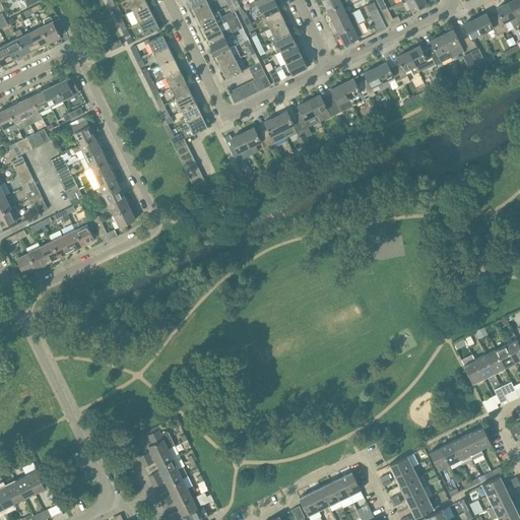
[(127,0),(133,10),(147,3),(145,0),(127,0)]
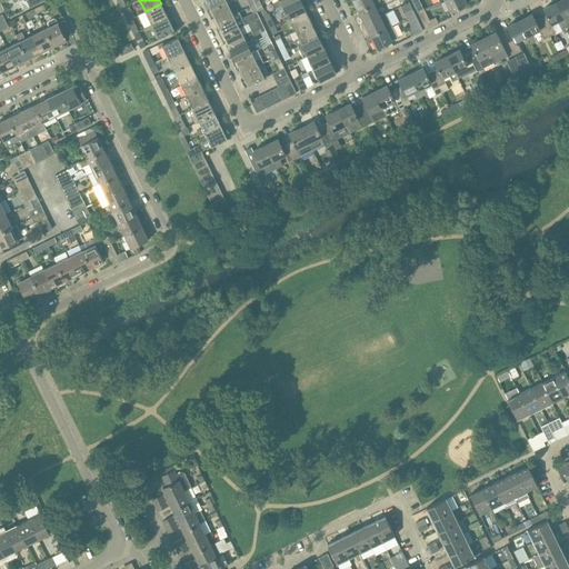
[(206,0),(211,10),(227,2),(226,0),(206,0)]
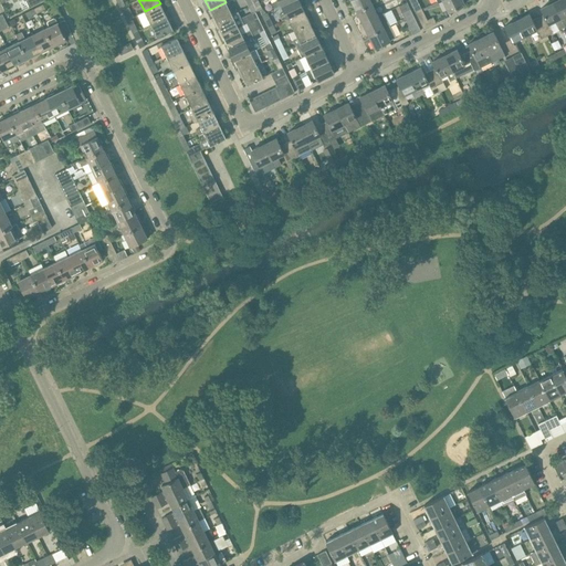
[(289,18),(304,10),(299,0),(291,0),(282,4),(285,12),(280,14),(282,21),(289,18)]
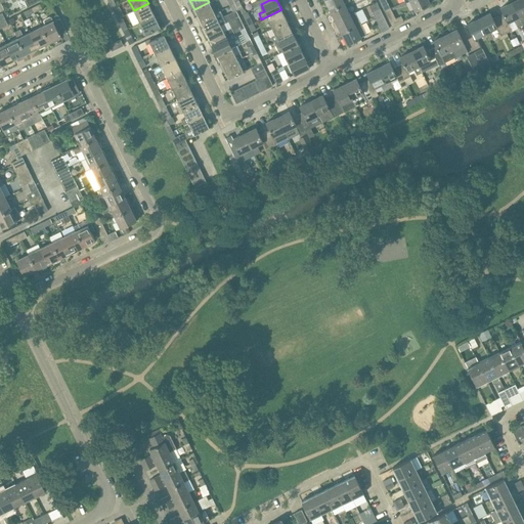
[(325,0),(331,10),(344,3),(350,0),(325,0)]
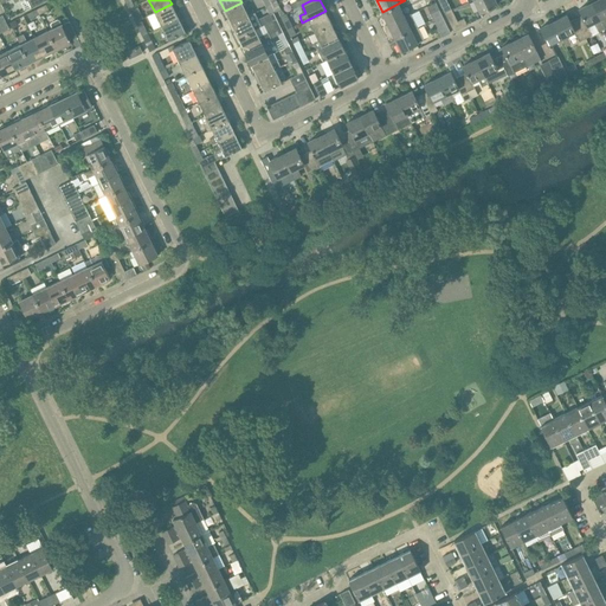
[(495,0),(474,0),(481,13),(497,5),(495,0)]
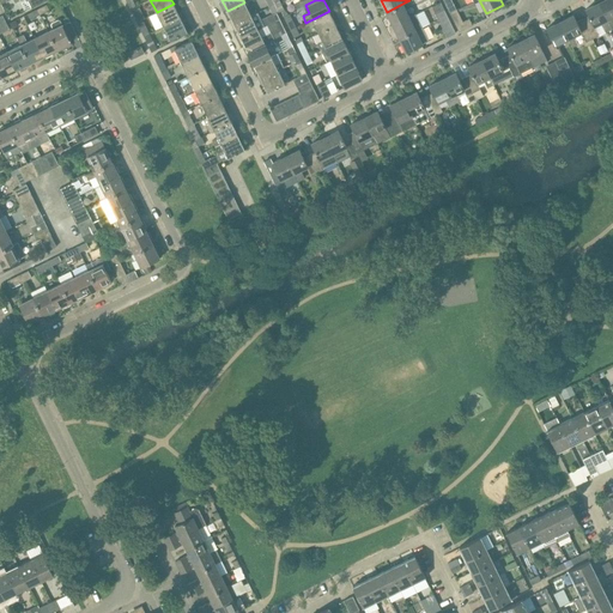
[(612,0),(604,0),(600,2),(612,29),(612,28),(612,0)]
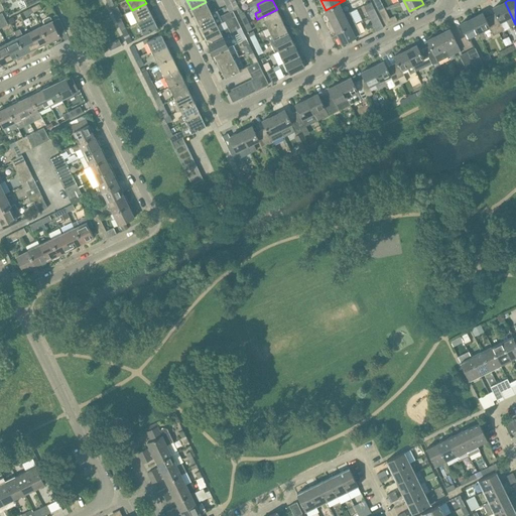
[(212,13),(206,2),(191,9),(198,20),(212,13)]
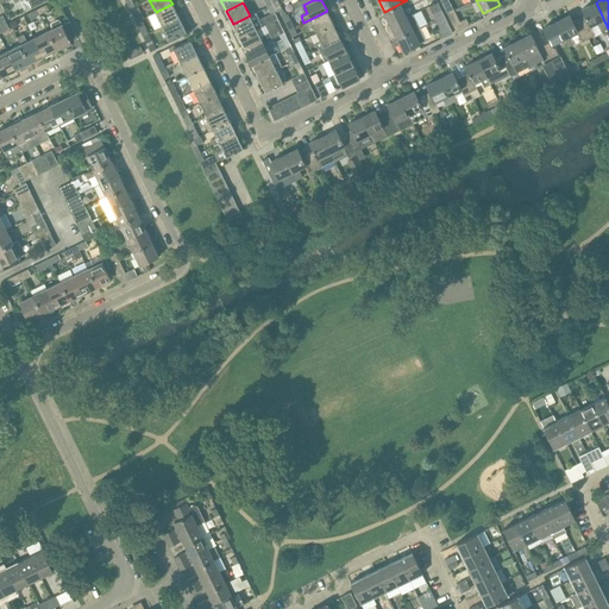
[(433,14),(435,19),(444,16),(438,2),(429,6),(433,14)]
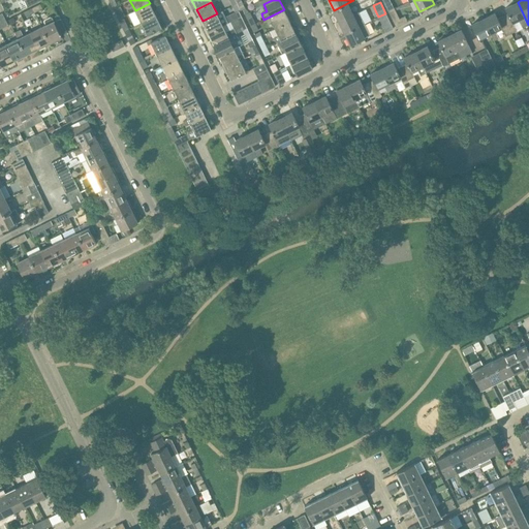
[(508,13),(503,17),(511,33),(517,30),(514,23),(519,20),(522,28),(528,25),(518,2),(505,8),(508,13)]
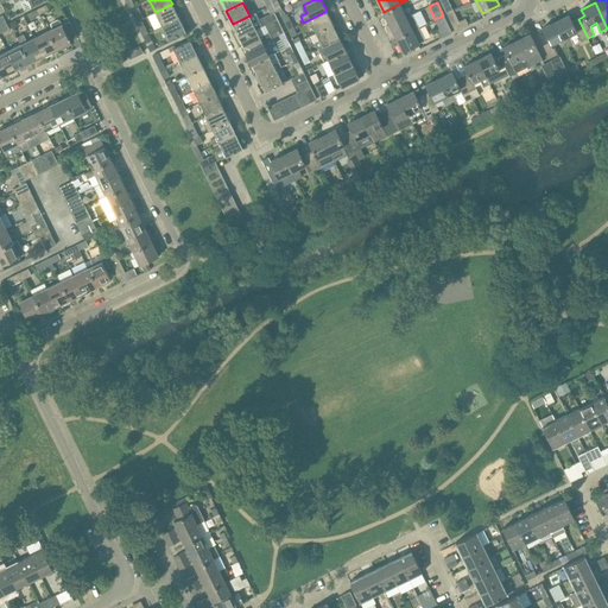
[(172,4),(156,12),(162,26),(179,18),(172,4)]
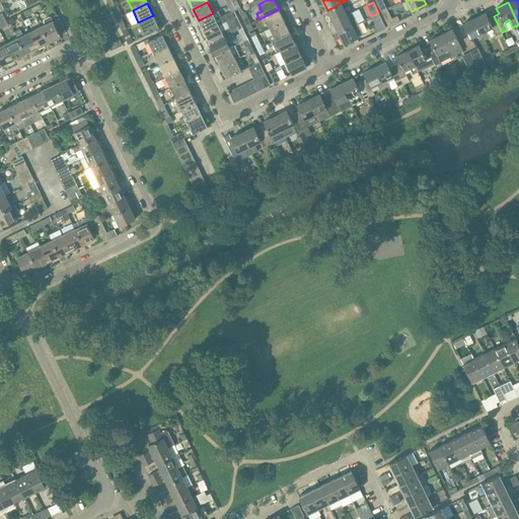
[(237,10),(233,3),(228,6),(231,12),(237,10)]
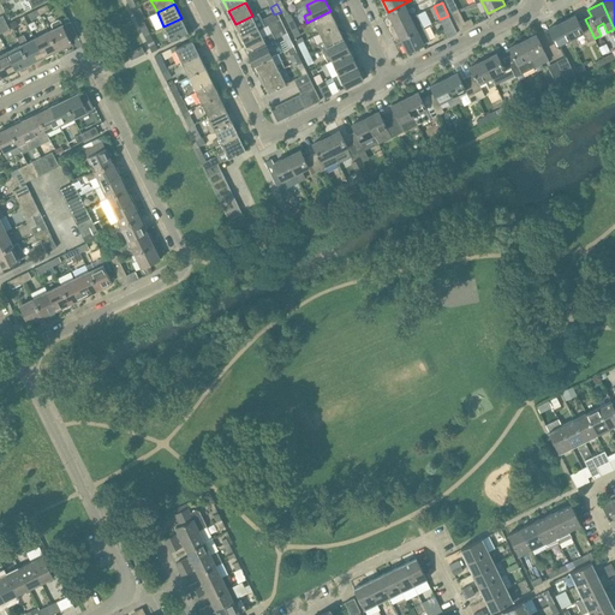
[(394,25),(411,17),(404,4),(388,12),(394,25)]
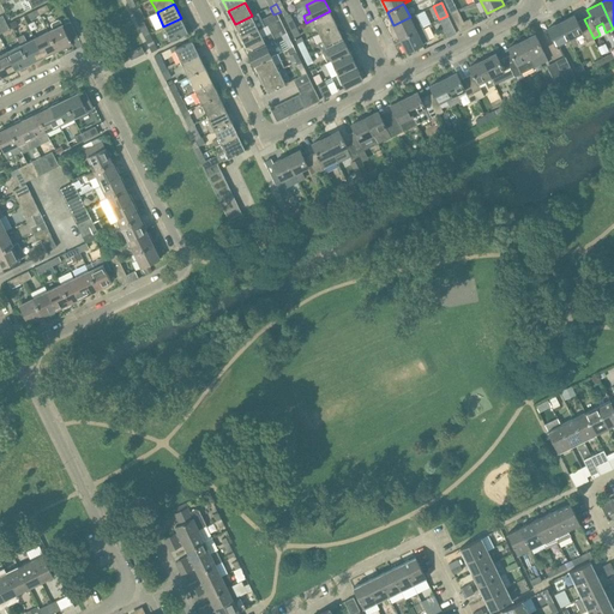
[(41,14),(42,18),(44,17),(43,13),(49,10),(47,5),(38,10),(41,14)]
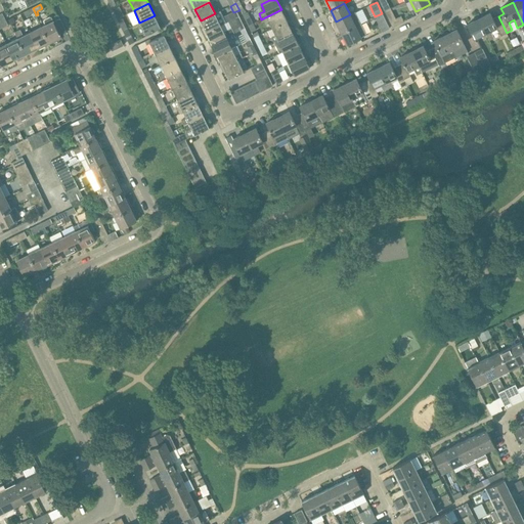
[(116,5),(112,7),(118,18),(122,16),(124,15),(121,10),(119,11),(116,5)]
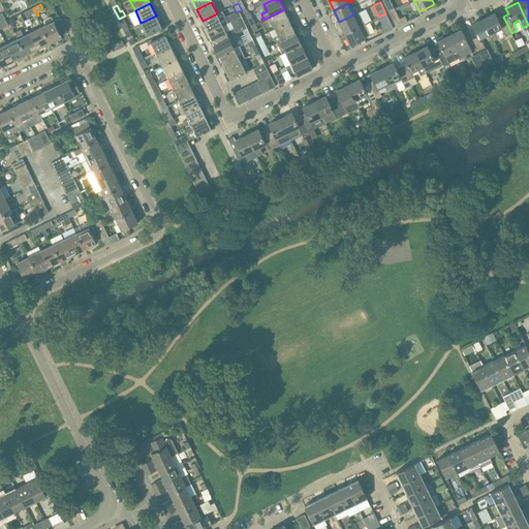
[(387,10),(396,27),(407,22),(405,17),(399,20),(394,8),(387,10)]
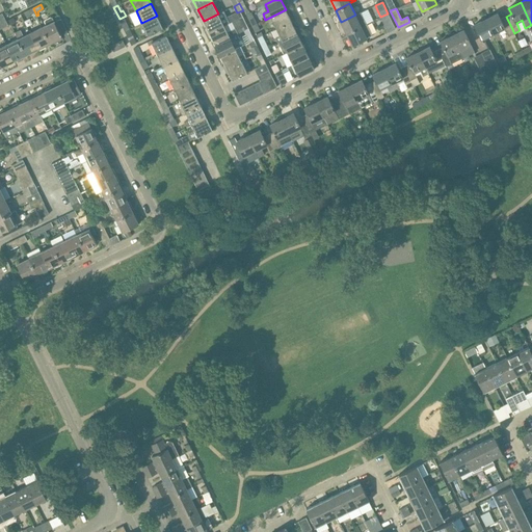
[(271,17),(276,28),(291,21),(286,9),(271,17)]
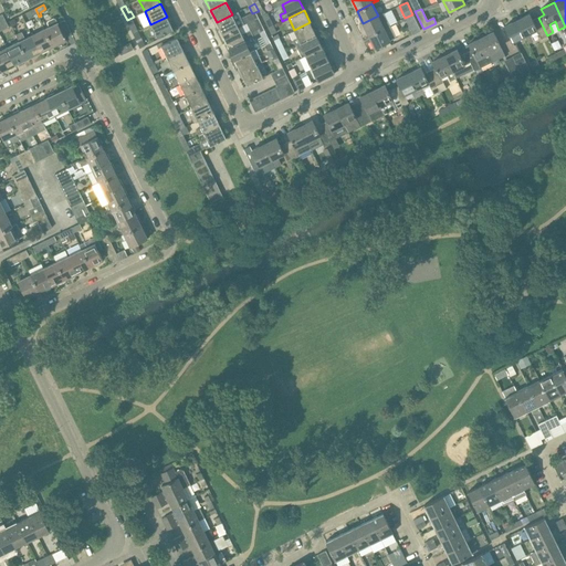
[(217,22),(222,34),(238,27),(244,23),(239,11),(232,14),(217,22)]
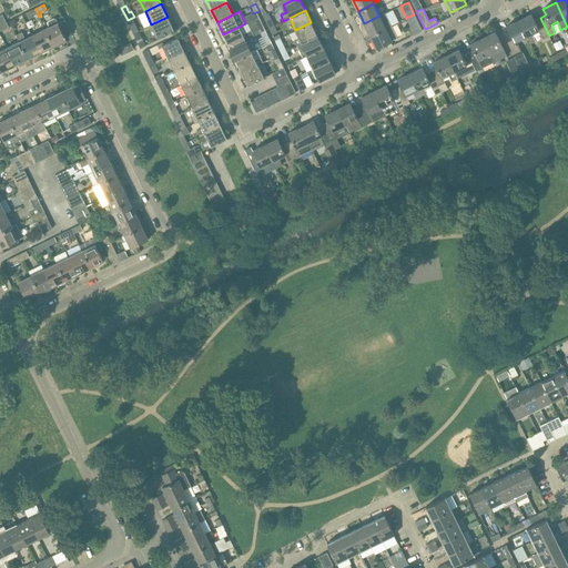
[(270,28),(275,26),(269,12),(263,16),(270,28)]
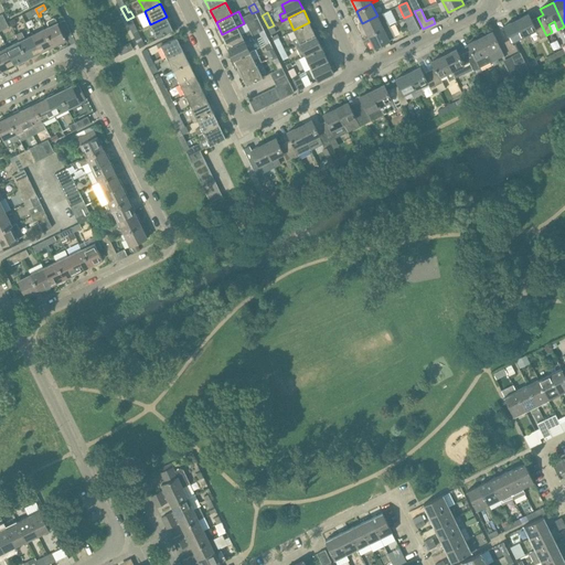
[(377,16),(362,23),(369,35),(390,24),(384,12),(377,16)]
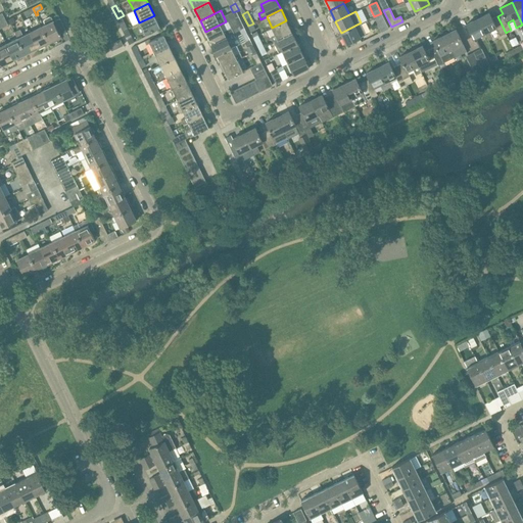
[(381,13),(374,16),(381,32),(389,29),(381,13)]
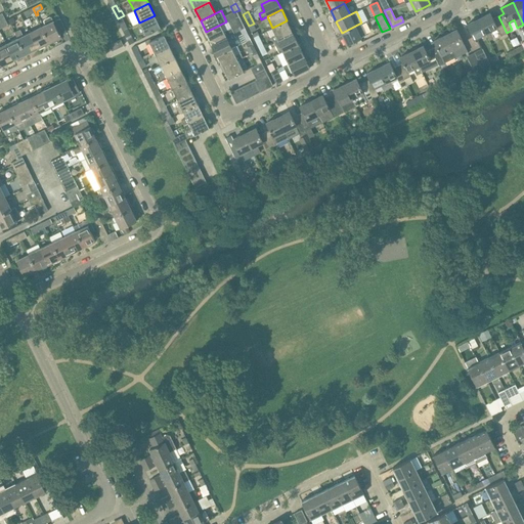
[(486,33),(489,40),(494,38),(490,31),(496,28),(500,36),(507,33),(498,16),(493,18),(490,13),(479,18),(486,33)]
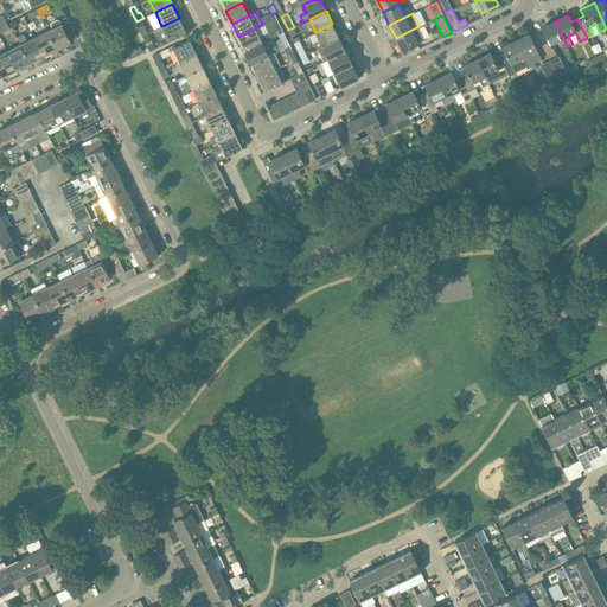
[(186,32),(179,18),(161,26),(168,38),(167,39),(168,40),(186,32)]
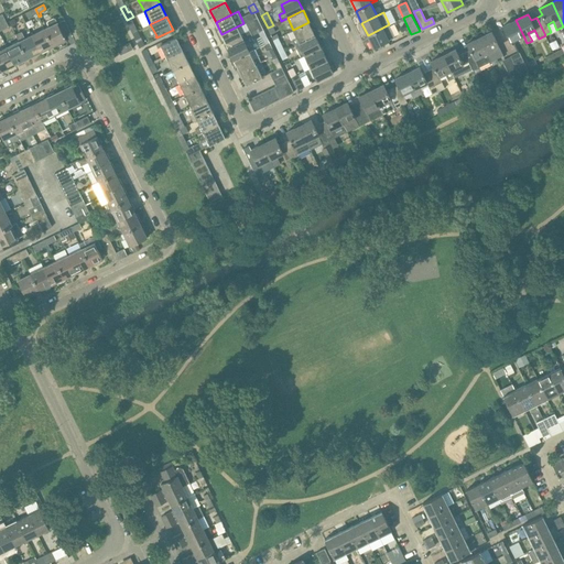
[(237,26),(221,34),(228,47),(243,40),(258,32),(263,30),(258,17),(246,23),(249,30),(240,33),(237,26)]
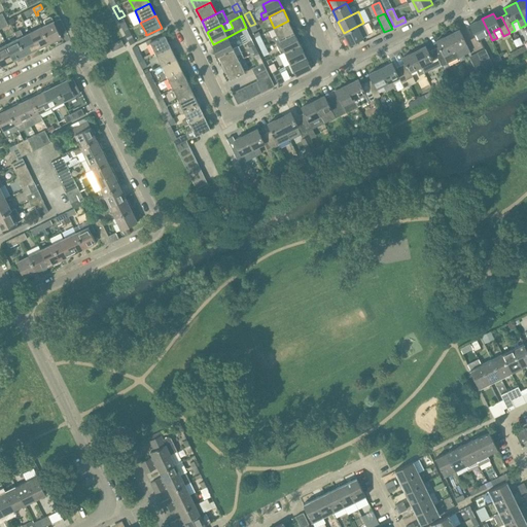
[(123,16),(118,19),(124,31),(128,29),(125,22),(123,16)]
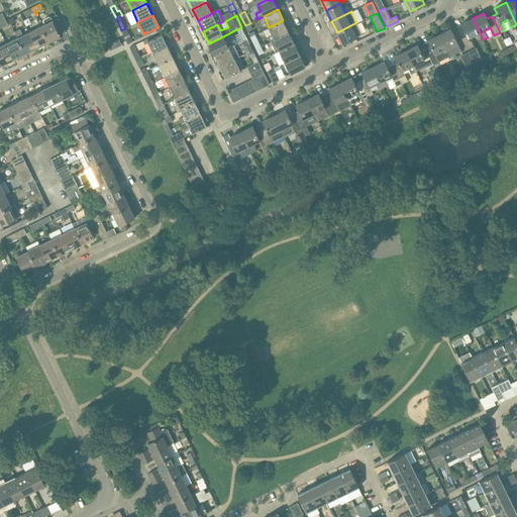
[(49,17),(44,19),(43,21),(45,24),(41,26),(48,41),(54,39),(54,40),(59,38),(58,37),(61,36),(60,33),(66,30),(59,18),(53,21),(52,18),(49,17)]
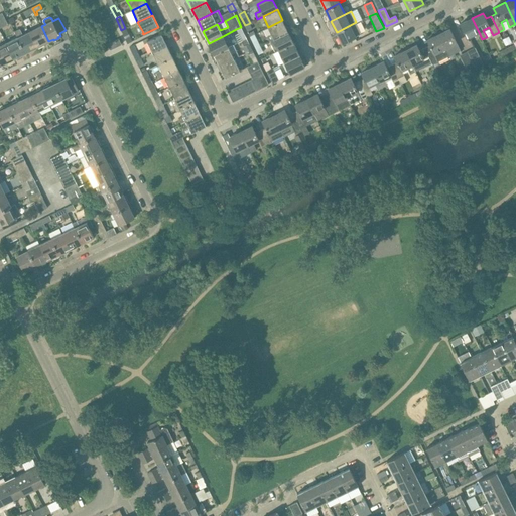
[(467,38),(479,32),(472,18),(461,24),(467,38)]
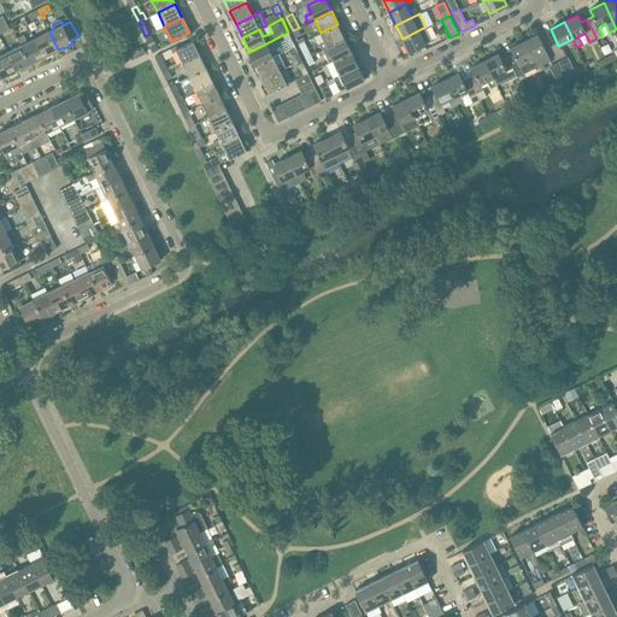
[(345,39),(338,24),(321,33),(324,41),(319,43),(322,50),(336,42),(345,39)]
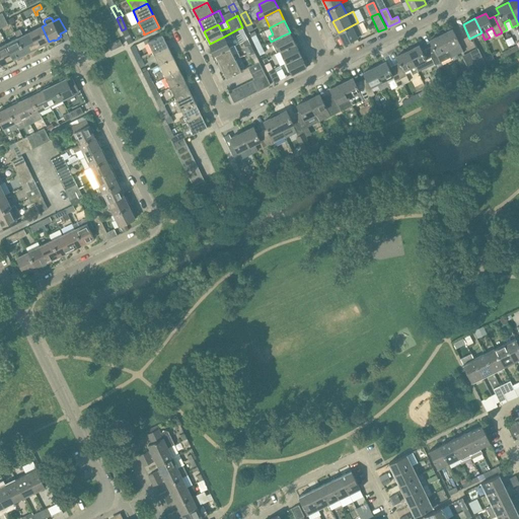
[(364,34),(358,22),(339,32),(344,44),(364,34)]
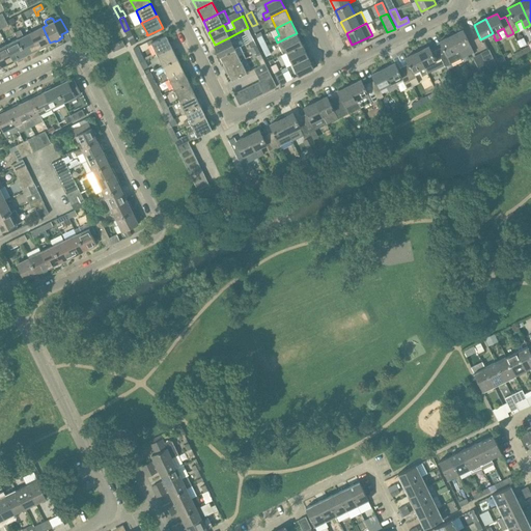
[(260,30),(257,24),(252,26),(255,32),(260,30)]
